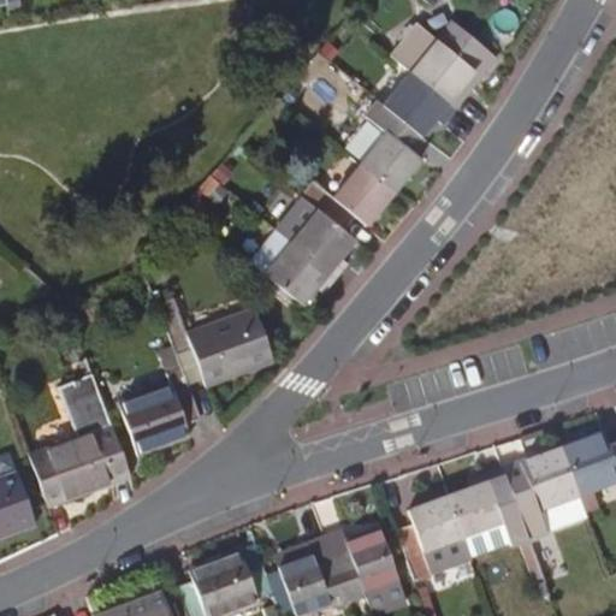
[(452,22),(437,41),(416,24),(390,55),(412,72),(455,108),(467,94),(461,88),(465,83),(472,89),(497,58),(452,22)]
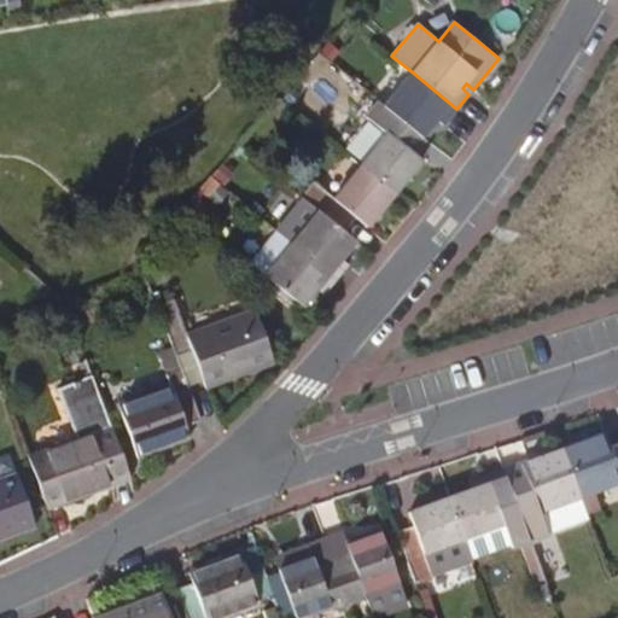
[(456,109),(413,73),(385,105),(423,135),(437,118),(444,124),(456,109)]
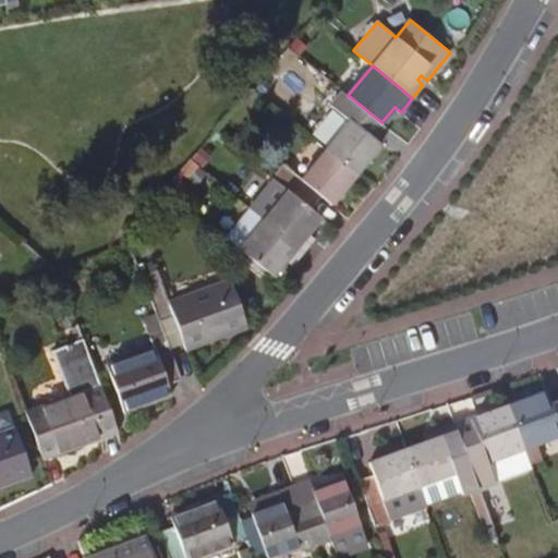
[(381,122),(348,95),(343,92),(332,105),(351,120),(326,149),(355,174),(380,144),(371,135),(381,122)]
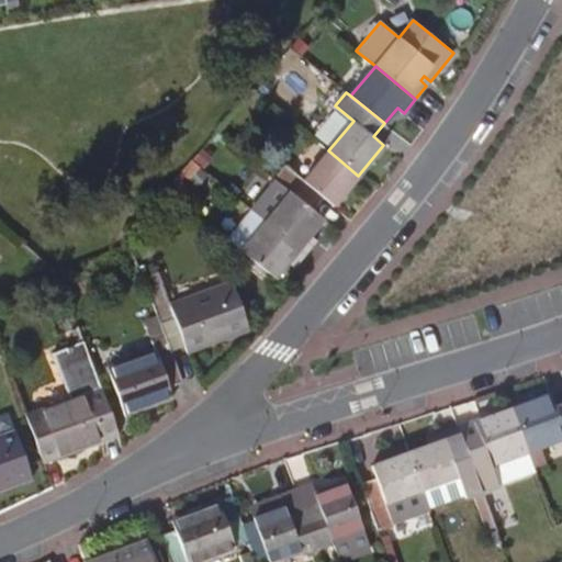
[(276,179),(313,211),(324,198),(333,205),(358,176),(328,150),(304,181),(285,166),(276,179)]
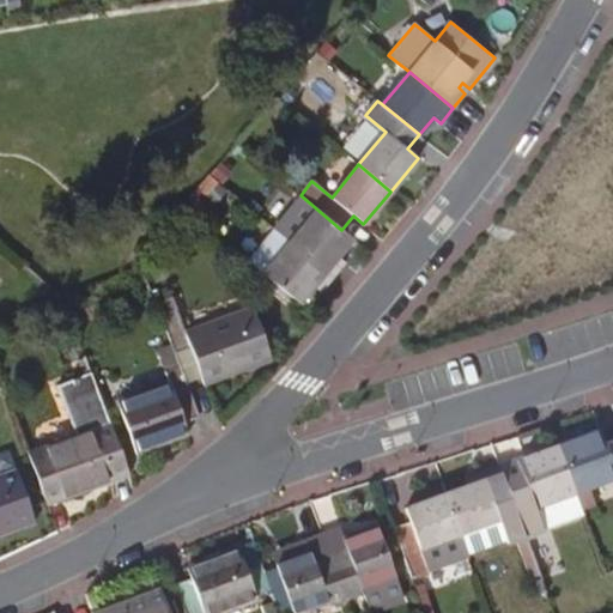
[(291,241),(334,278),(346,263),(338,256),(353,238),(341,230),(301,195),(286,212),(303,226),(291,241)]
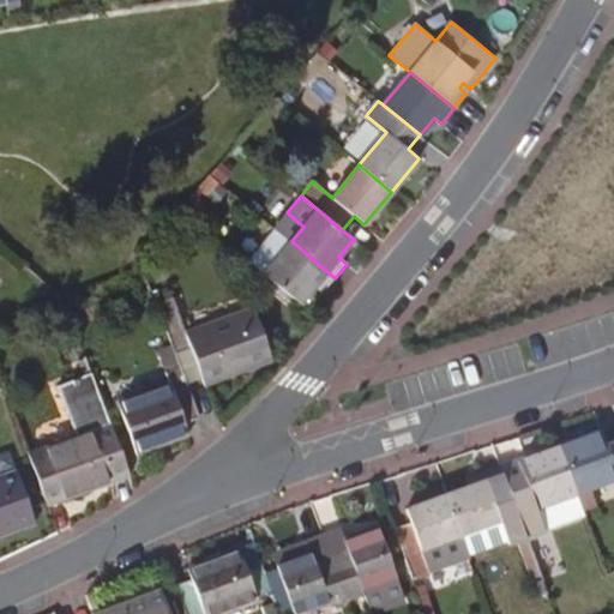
[(335,278),(292,241),(277,230),(252,263),(265,274),(301,304),(315,287),(323,293),(335,278)]
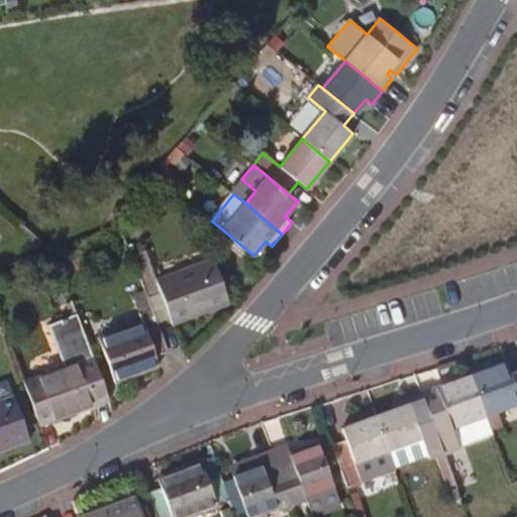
[(132,257),(147,300),(163,295),(174,326),(230,304),(215,264),(158,283),(146,252),(132,257)]
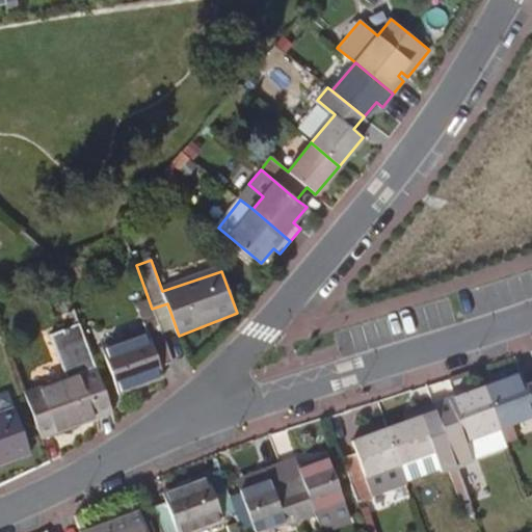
[(171,365),(156,321),(142,325),(145,336),(102,352),(117,396),(161,379),(158,370),(171,365)]
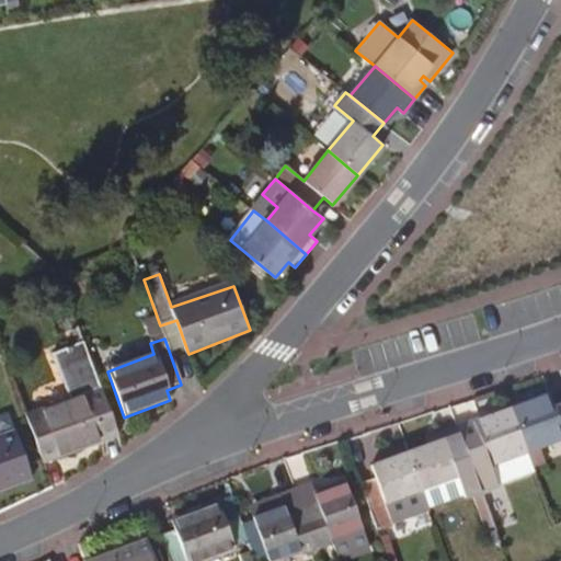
[(25,420),(43,466),(116,438),(83,347),(53,359),(68,403),(25,420)]
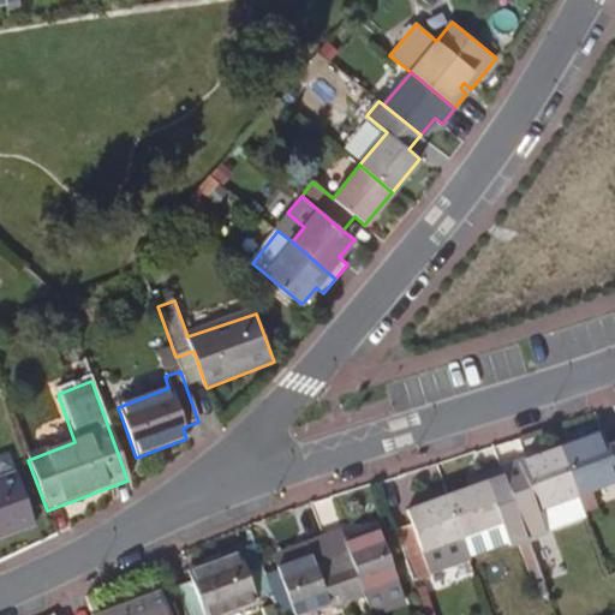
[(560,443),(578,490),(614,476),(614,439),(608,441),(603,428),(560,443)]
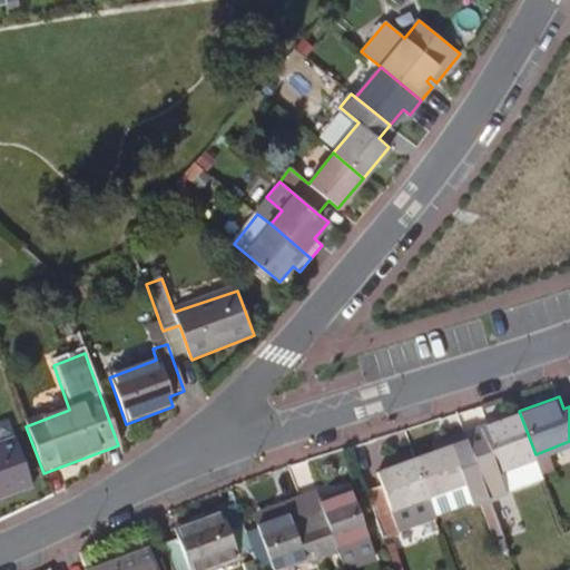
[(468,439),(472,452),(489,498),(503,540),(519,533),(504,494),(544,479),(536,454),(519,411),(481,425),(483,433),(468,439)]
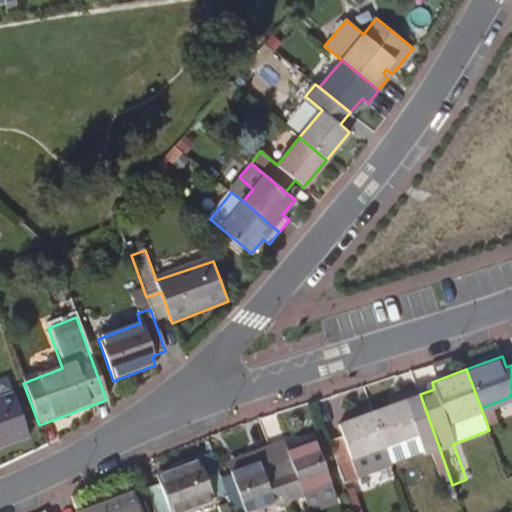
[(439,447),(424,406),(420,394),(405,399),(372,411),(385,446),(417,434),(424,453),(439,447)]
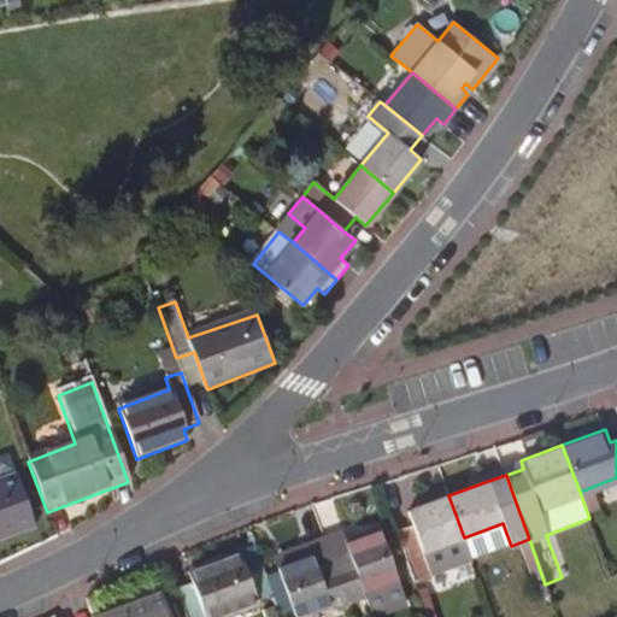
[(0,539),(35,527),(16,476),(0,481),(0,539)]
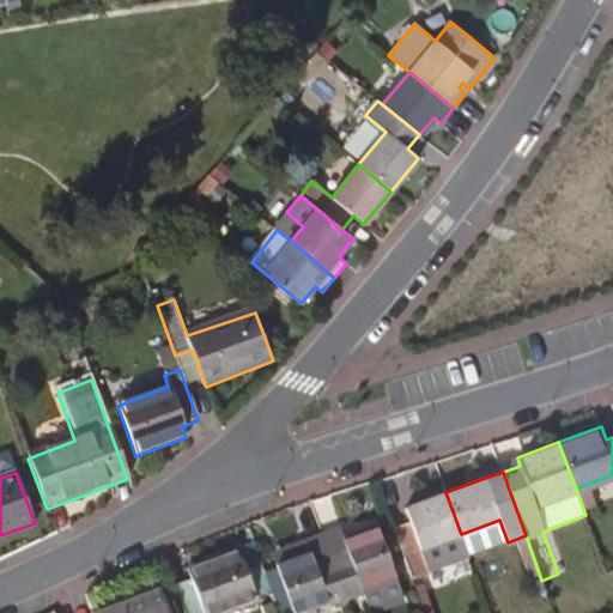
[(461,534),(445,492),(405,507),(410,522),(393,527),(412,578),(428,572),(420,548),(461,534)]
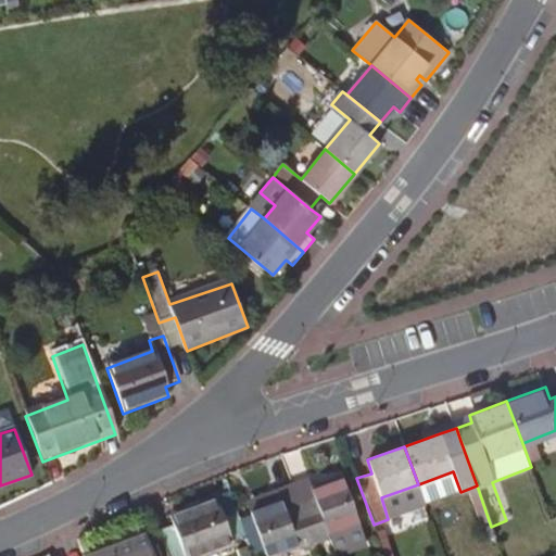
[(293,484),(314,540),(329,534),(328,532),(358,521),(341,476),(311,488),(307,479),(293,484)]
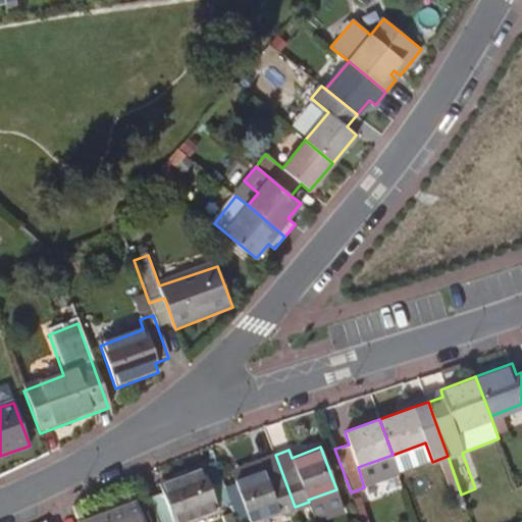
[(295,507),(275,455),(259,460),(262,468),(236,478),(251,521),(279,511),(280,513),(295,507)]
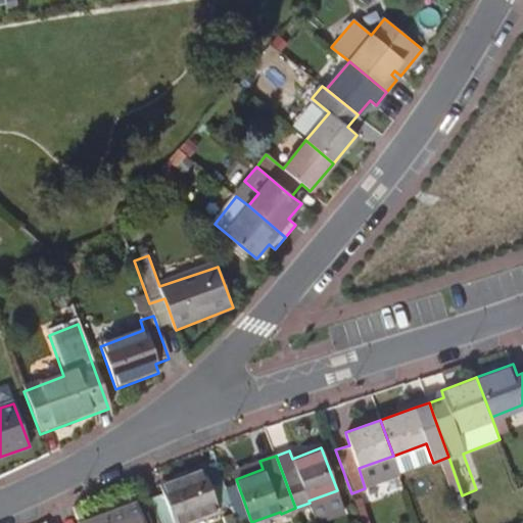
[(259,461),(233,471),(236,479),(263,469),(259,461)]
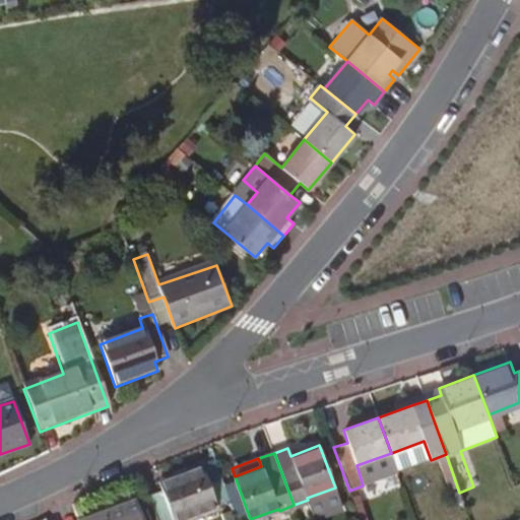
[(148,496),(157,519),(182,519),(217,508),(202,465),(159,479),(164,491),(148,496)]
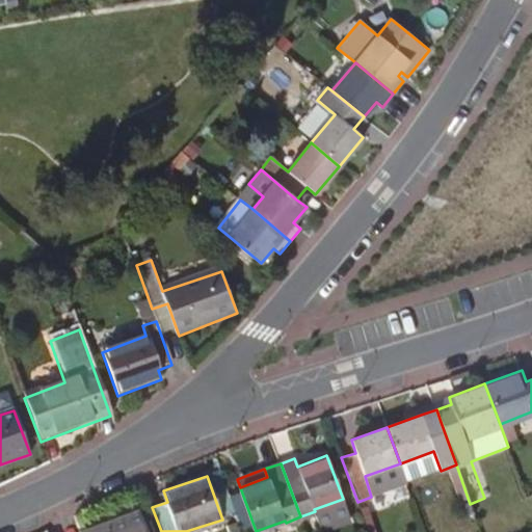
[(376,509),(411,494),(406,483),(371,498),(376,509)]
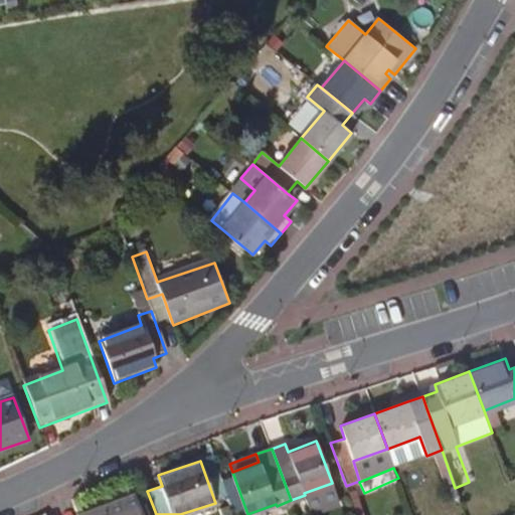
[(141,514),(135,496),(81,514),(141,514)]
